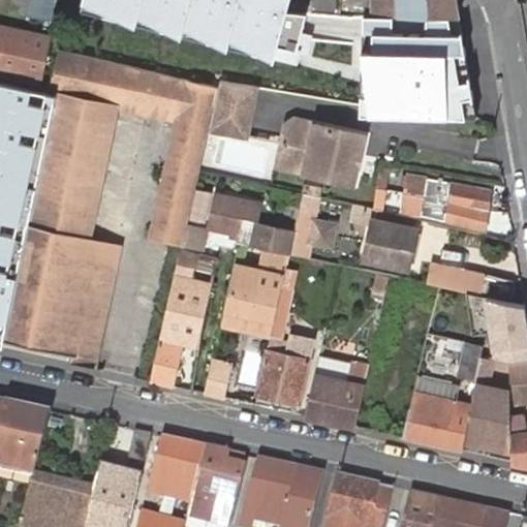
[(22,0),(20,11),(50,18),(54,0),(22,0)]
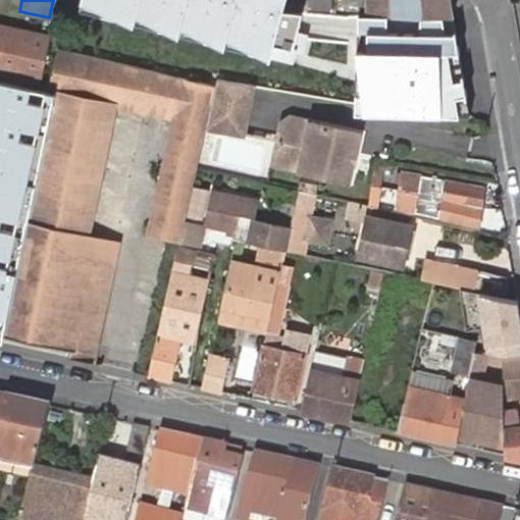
[(284,0),(84,0),(80,15),(296,69),(306,33),(355,34),(355,114),(468,117),(452,18),(373,16),(347,15),(282,9),(284,0)]
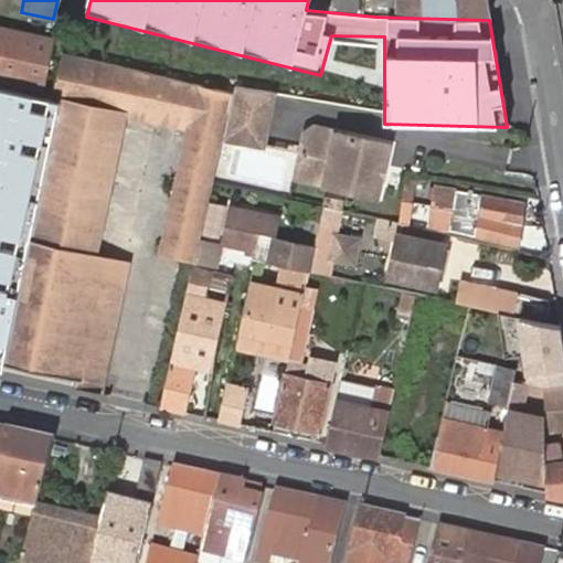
[(375,17),(404,18),(404,0),(308,0),(306,10),(375,17)]
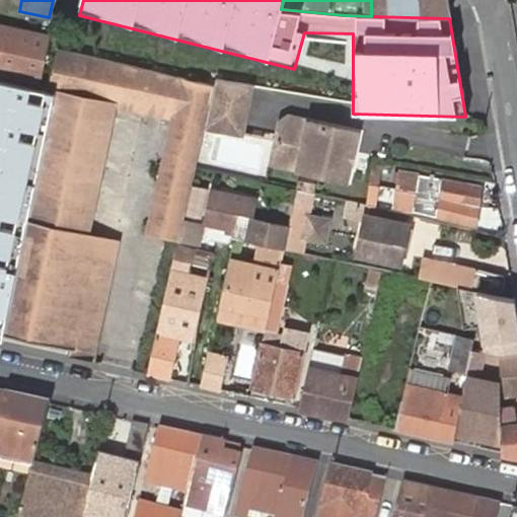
[(449,18),(445,0),(371,0),(371,16),(388,16),(449,18)]
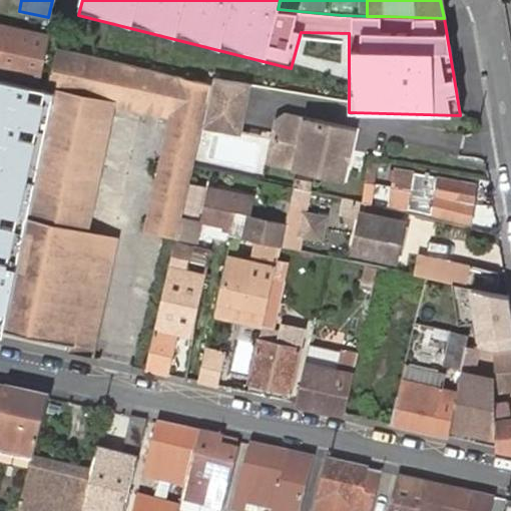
[(0,72),(39,81),(49,38),(0,27),(0,72)]
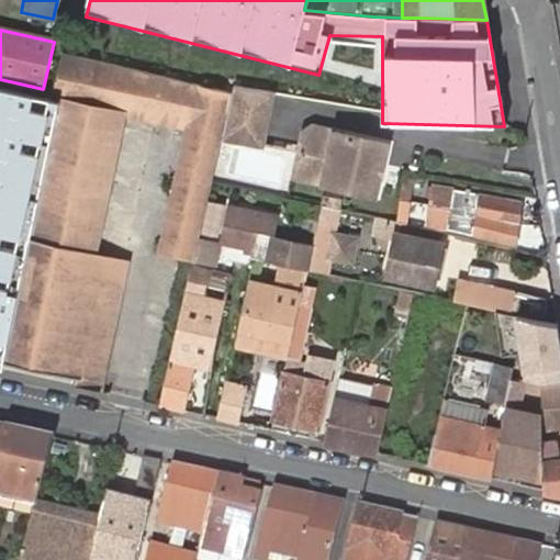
[(124,118),(127,107),(91,98),(55,89),(60,54),(56,63),(46,100),(63,103),(124,118)]
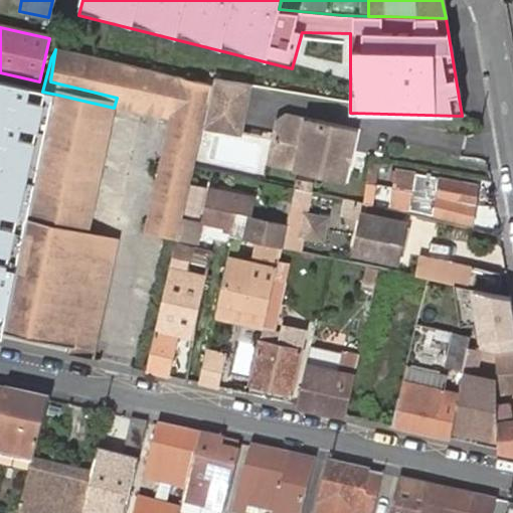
[(83,90),(92,57),(55,49),(50,81),(83,90)]
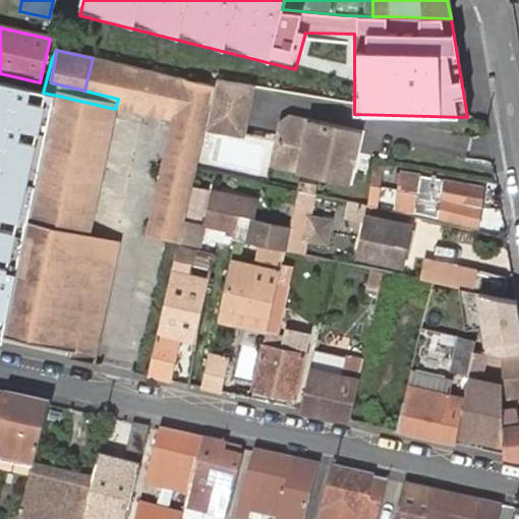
[(175,113),(182,80),(93,58),(84,91),(118,99),(175,113)]
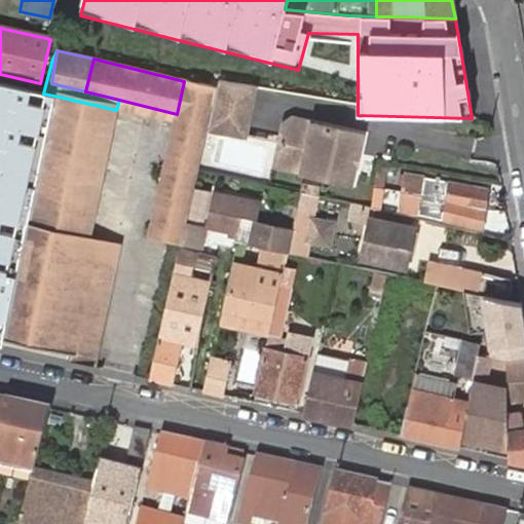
[(197,170),(207,129),(216,88),(184,81),(177,114),(148,237),(150,237),(146,254),(177,261),(179,249),(180,245),(186,219),(192,189),(197,170)]
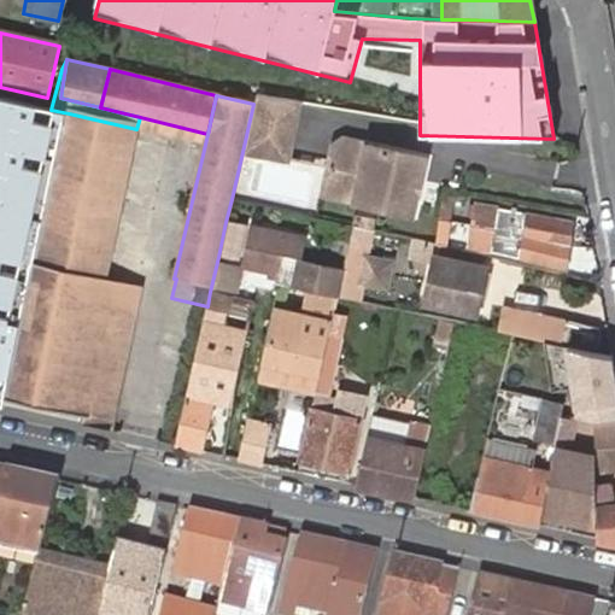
[(285,162),(298,103),(255,97),(253,104),(242,152),(285,162)]
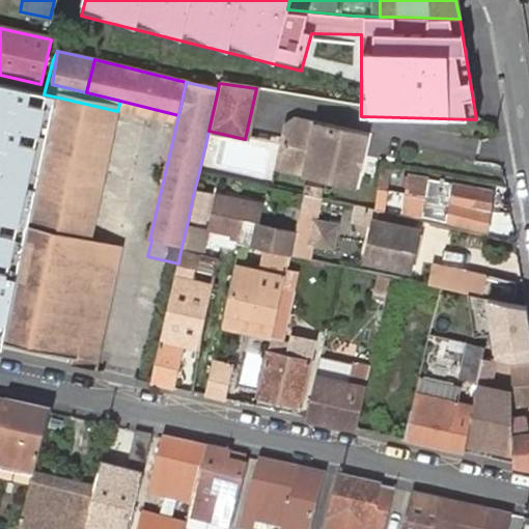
[(0,350),(2,342),(29,227),(59,98),(44,94),(0,84),(0,350)]
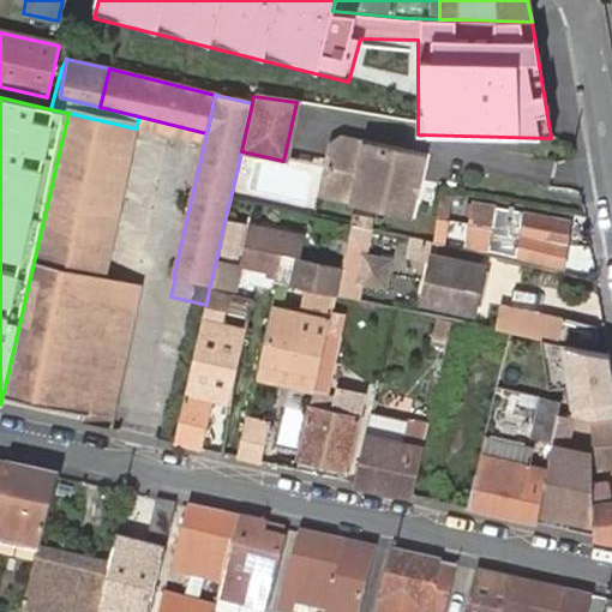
[(69,113),(34,263),(101,280),(136,129),(69,113)]
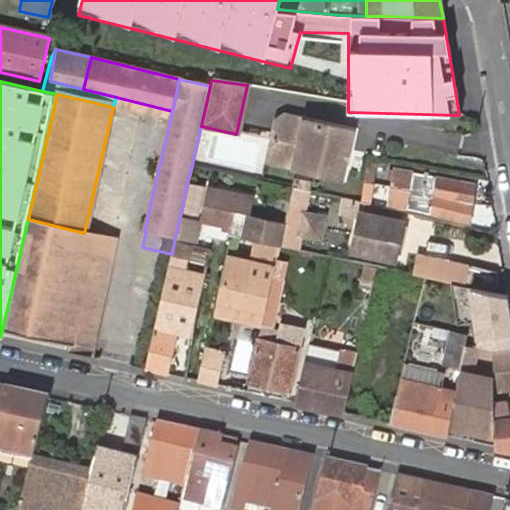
[(275,119),(265,162),(341,180),(353,131),(280,116),(275,119)]
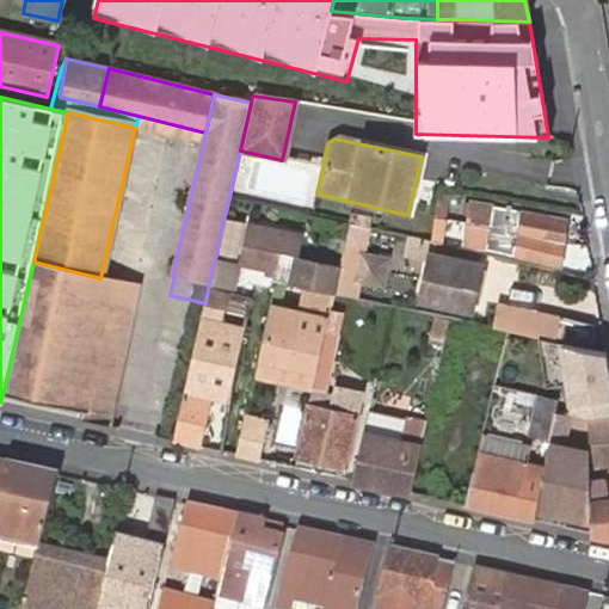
[(429,243),(437,244),(447,195),(438,194),(429,243)]
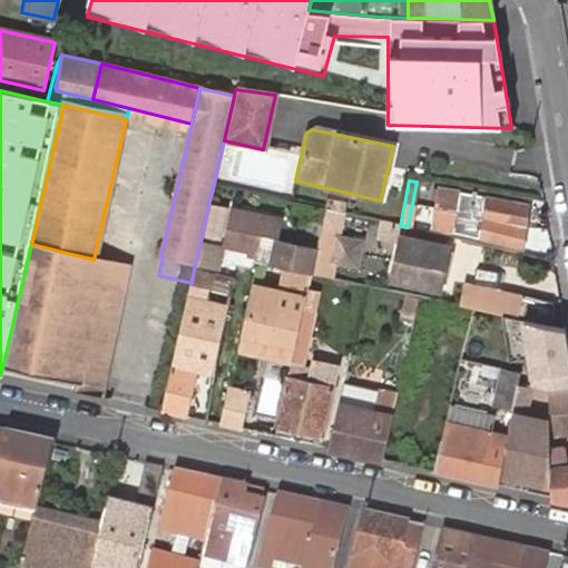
[(437,191),(430,227),(452,232),(479,238),(520,250),(527,206),(460,195),(437,191)]
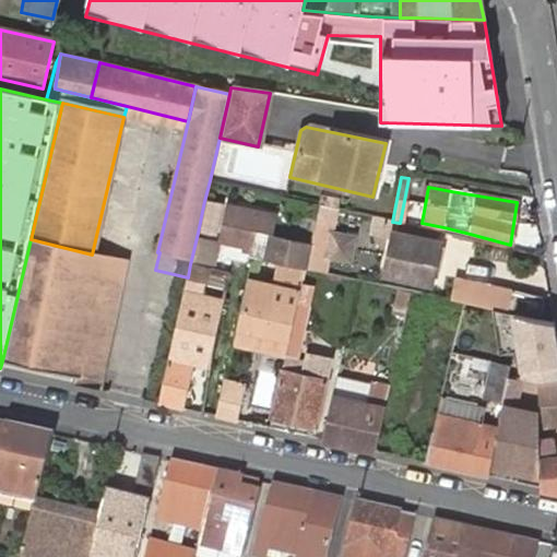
[(222,205),(204,201),(198,233),(214,236),(222,205)]
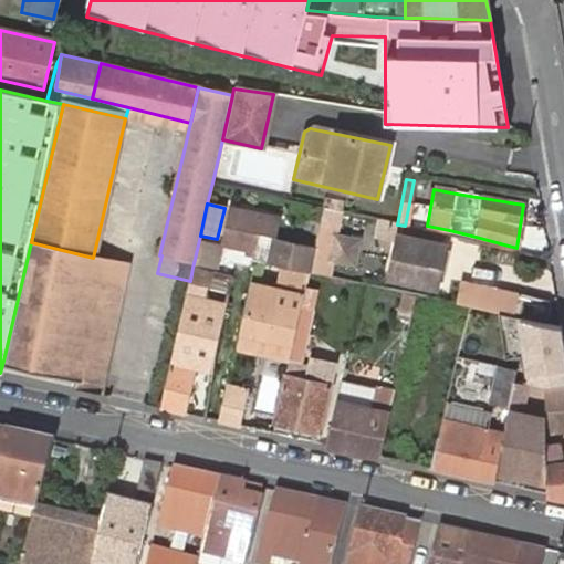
[(342,211),(323,208),(313,249),(307,273),(330,278),(335,254),(332,253),(342,211)]
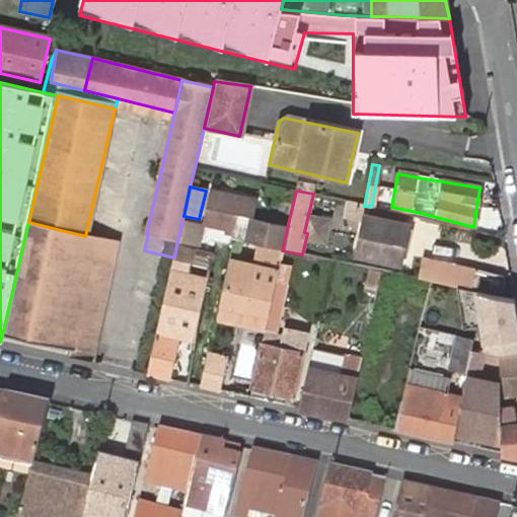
[(230,238),(233,239),(259,245),(282,250),(287,228),(249,220),(253,201),(210,192),(203,225),(232,231),(230,238)]
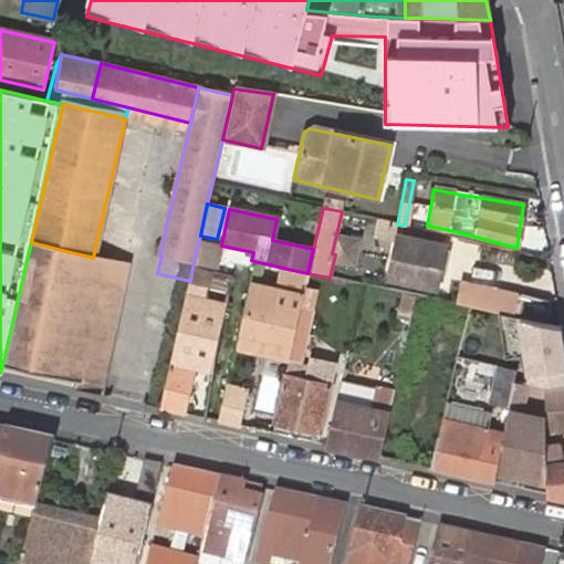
[(390,279),(434,289),(435,285),(438,271),(439,264),(442,249),(444,247),(399,238),(390,279)]
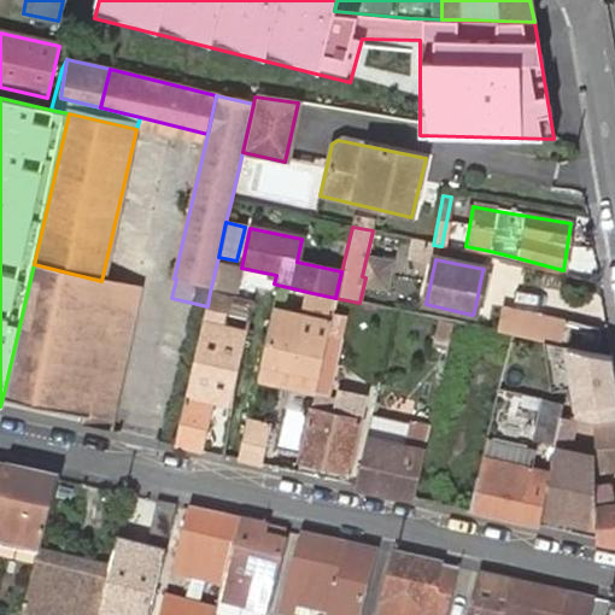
[(81,416),(78,425),(107,431),(140,290),(101,281),(34,264),(3,398),(81,416)]
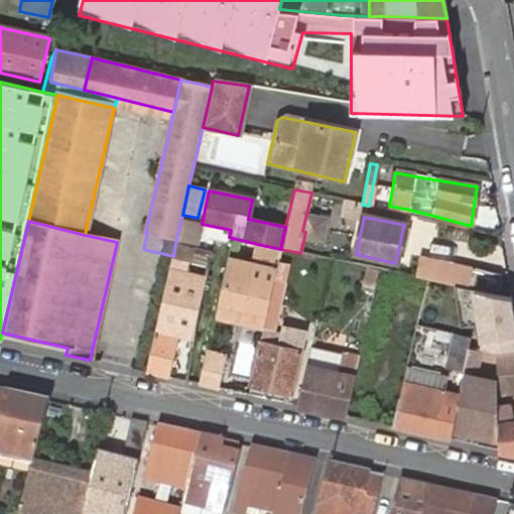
[(173,256),(169,269),(205,277),(211,252),(175,244),(173,256)]
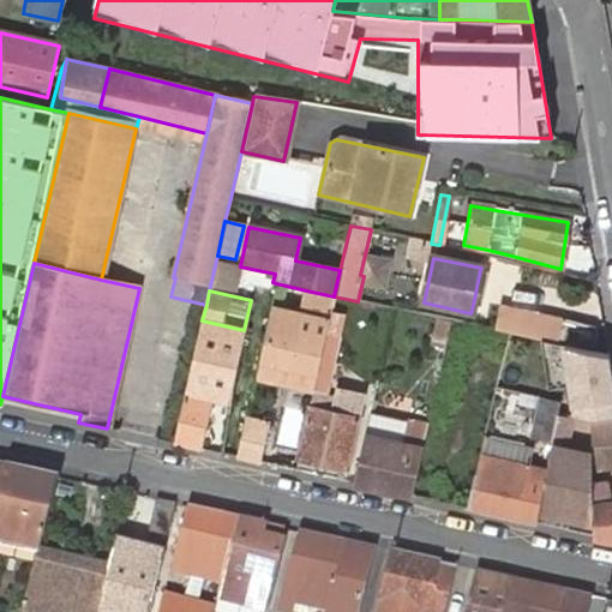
[(334,297),(306,291),(300,316),(274,310),(258,378),(279,383),(283,365),(317,373),(319,360),(325,333),(334,297)]
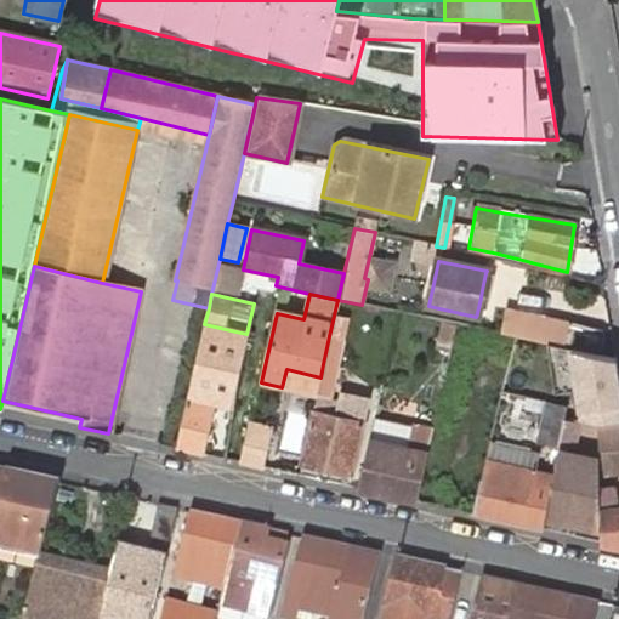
[(509,310),(505,336),(571,350),(600,356),(602,330),(509,310)]
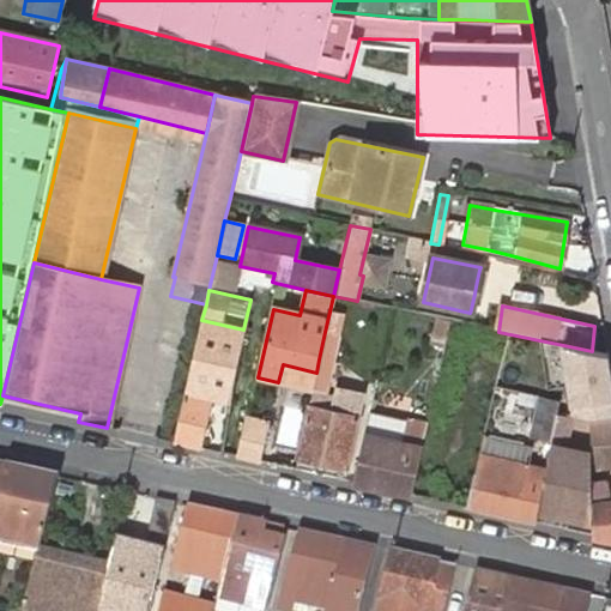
[(430,344),(445,348),(451,321),(436,318),(430,344)]
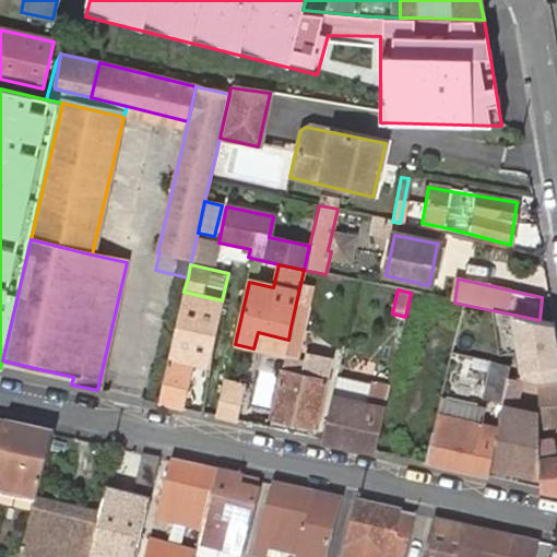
[(184,292),(173,339),(191,344),(188,359),(194,360),(210,365),(222,300),(184,292)]
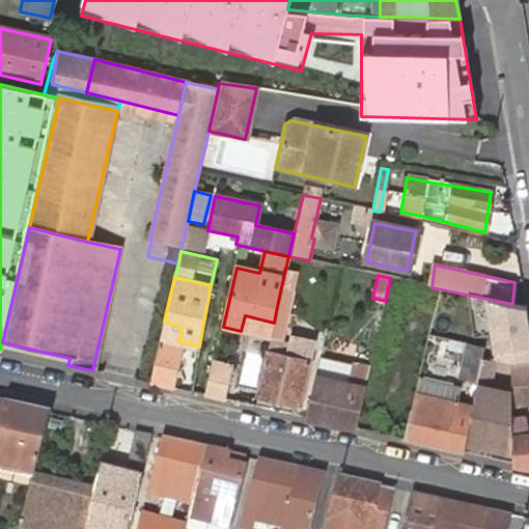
[(267,353),(256,395),(300,406),(309,362),(286,357),(278,355),(287,313),(293,290),(281,287),(276,311),(274,323),(270,337),(267,353)]
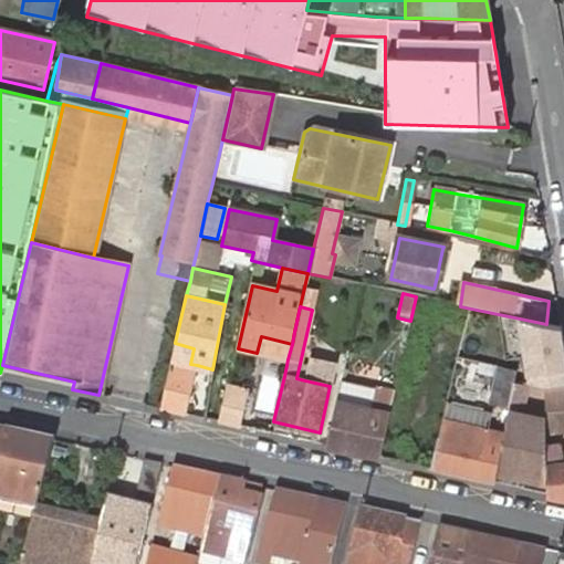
[(546,324),(520,319),(530,385),(544,388),(563,386),(563,355),(560,327),(546,324)]
